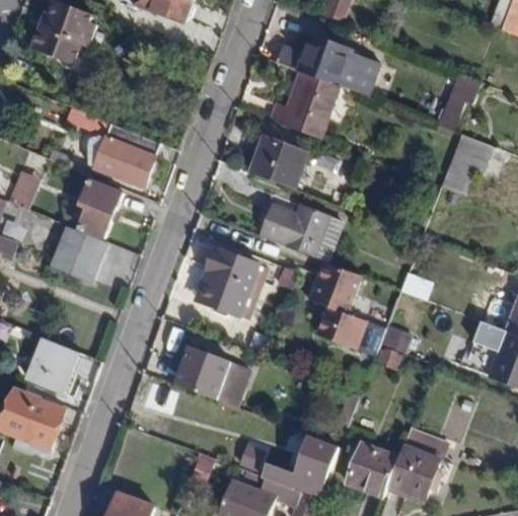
[(131,0),(183,19),(191,0),(131,0)]
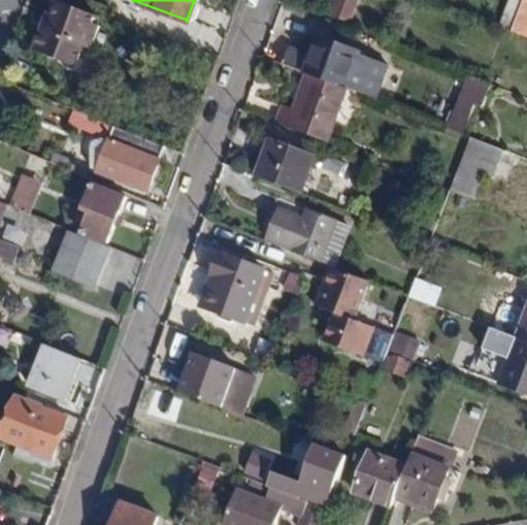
[(333,13),(350,20),(357,0),(338,0),(333,13)]
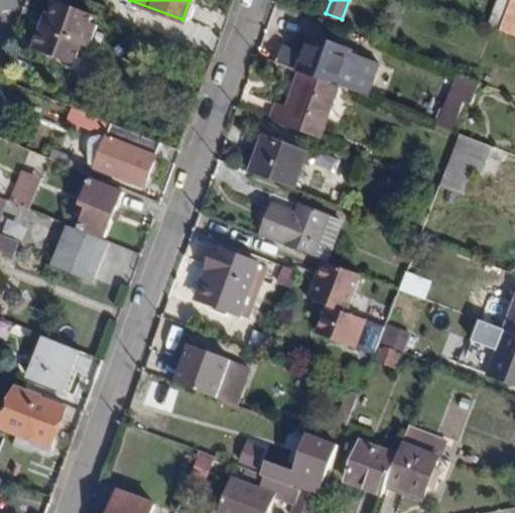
[(499,0),(489,26),(499,30),(510,0),(499,0)]
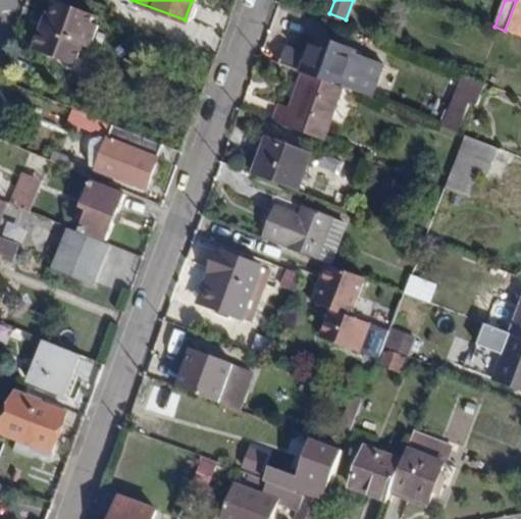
[(520,37),(520,0),(516,0),(505,31),(520,37)]
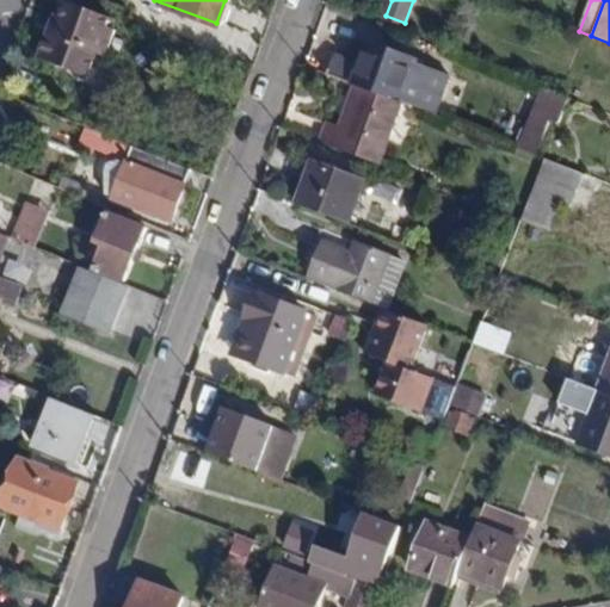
[(37,57),(88,75),(97,53),(104,56),(114,30),(106,28),(110,18),(66,2),(60,20),(54,35),(45,32),(37,57)]
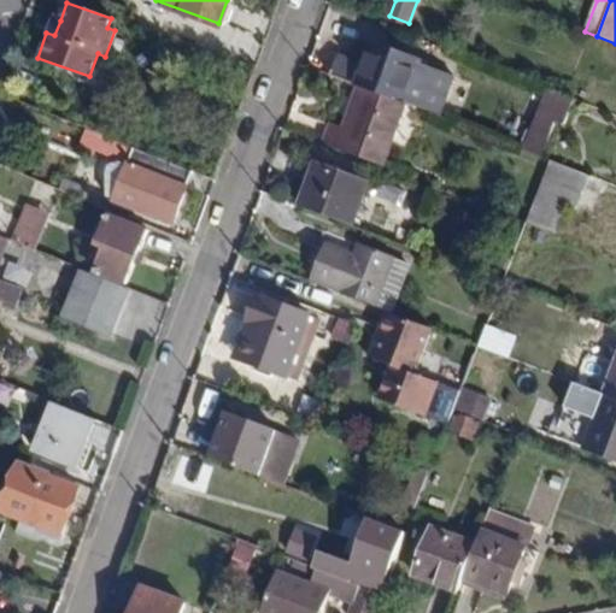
[(46,33),(54,35),(60,21),(52,17),(46,33)]
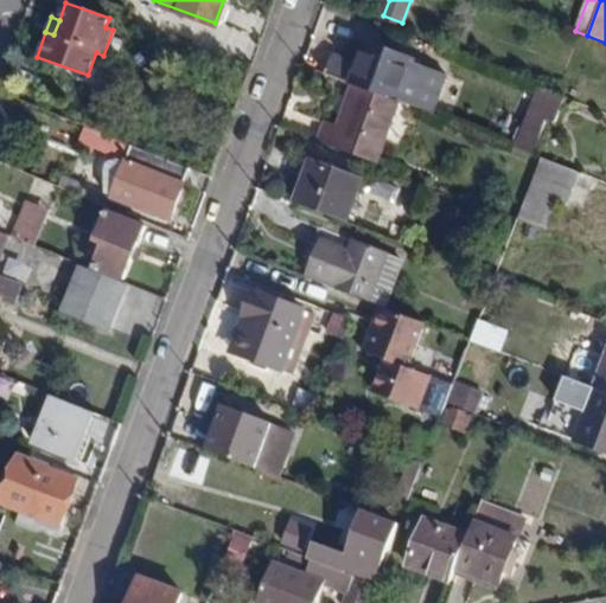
[(431,115),(445,76),(413,63),(414,58),(368,40),(358,64),(332,55),(325,72),(353,84),(401,102),(431,115)]
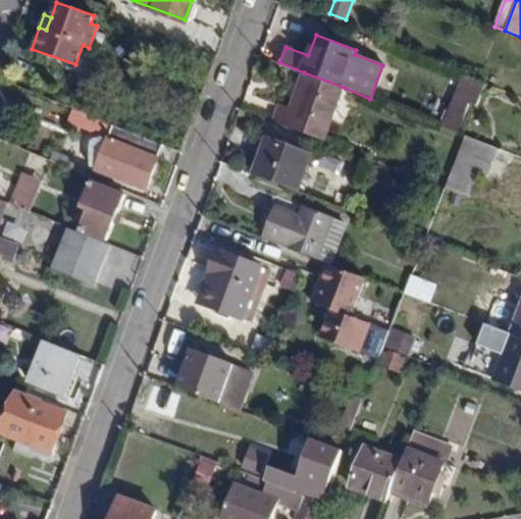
[(272,120),(323,140),(345,88),(304,72),(290,106),(279,103),(272,120)]
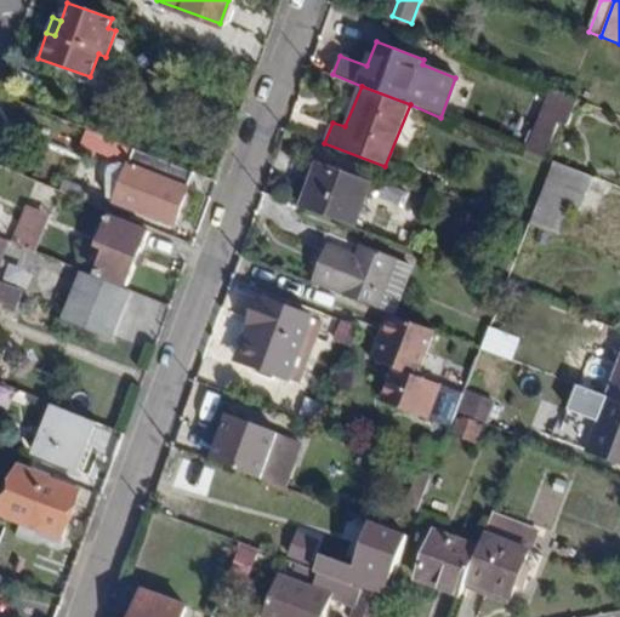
[(556,123),(566,126),(576,98),(551,89),(534,130),(550,136),(556,123)]
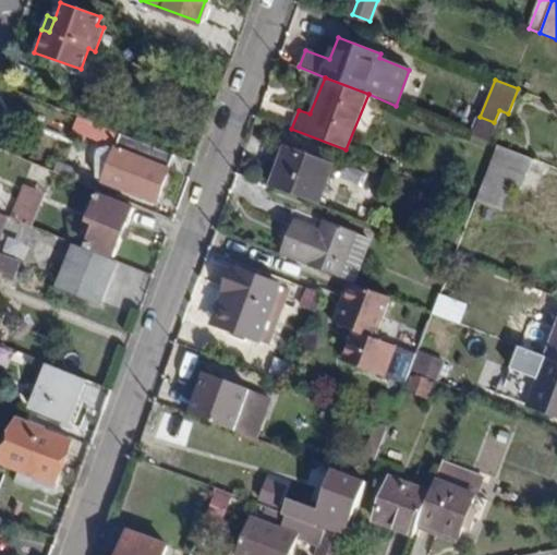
[(98,178),(157,200),(174,154),(87,119),(81,135),(106,144),(98,148),(96,155),(98,178)]
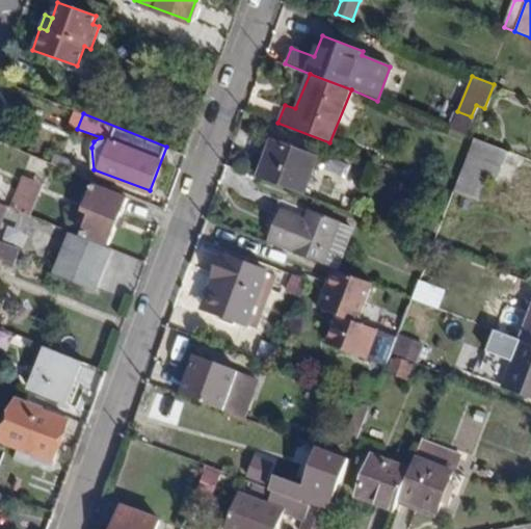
[(487,177),(495,179),(506,151),(472,137),(451,190),(478,201),(487,177)]
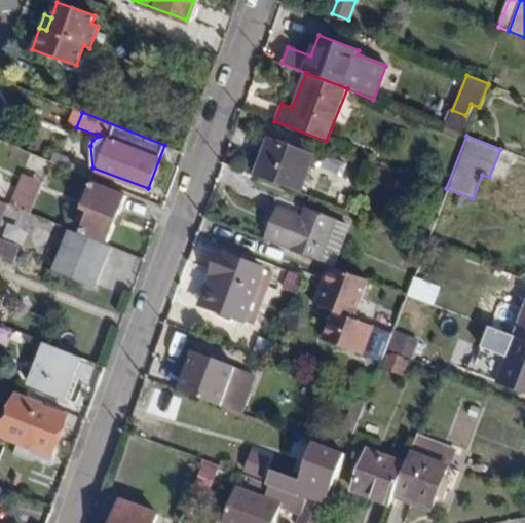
[(254,174),(299,191),(313,155),(267,138),(254,174)]
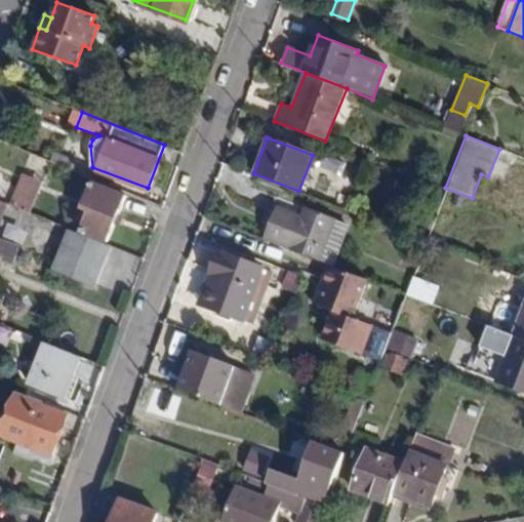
[(74,170),(77,161),(54,152),(50,161),(74,170)]
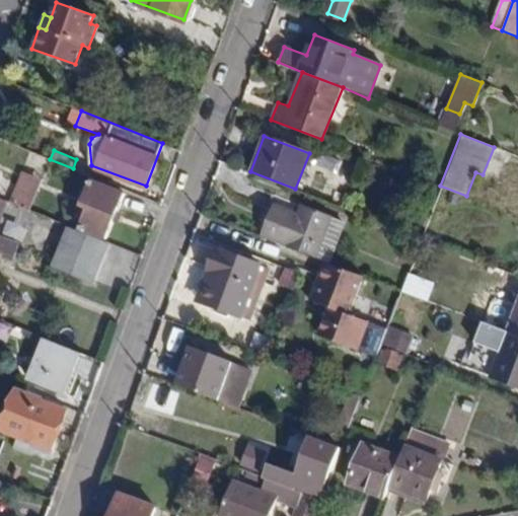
[(22,173),(42,180),(50,159),(30,152),(22,173)]
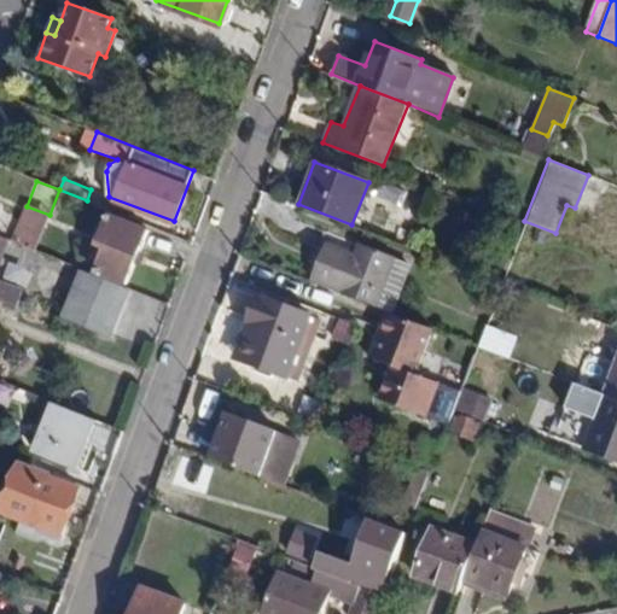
[(13,241),(35,250),(50,215),(27,206),(13,241)]
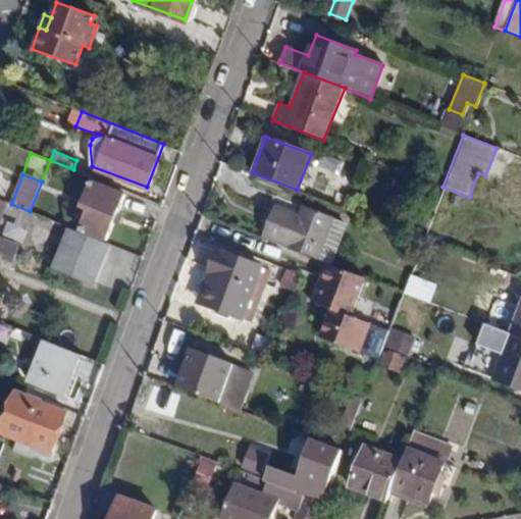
[(82,229),(106,239),(125,194),(94,180),(82,208),(90,211),(82,229)]
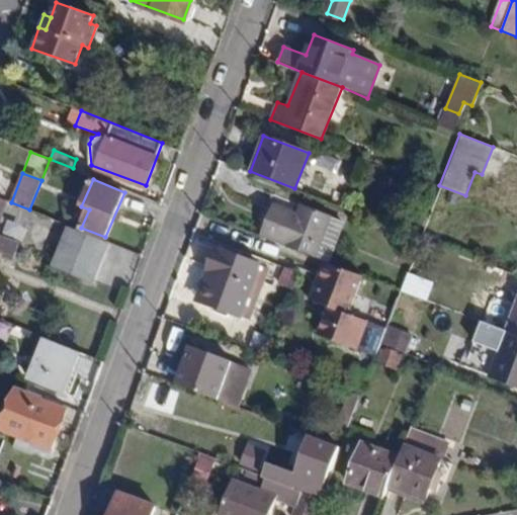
[(324,261),(325,261),(337,230),(331,228),(335,217),(299,204),(294,218),(269,207),(258,236),(324,261)]
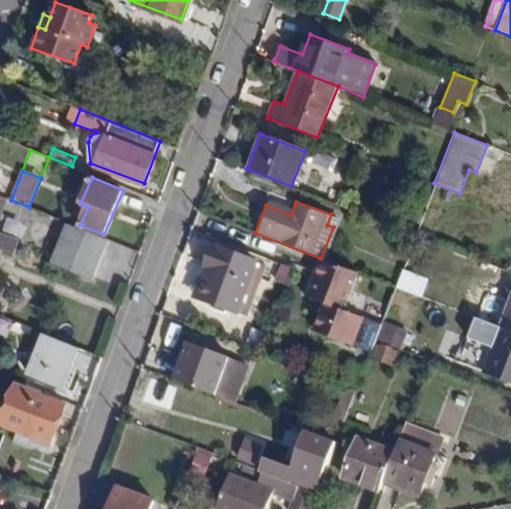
[(54,261),(91,276),(107,239),(70,224),(54,261)]
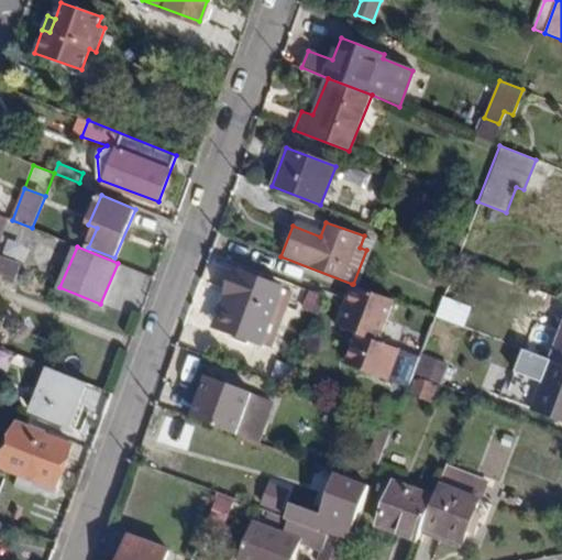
[(18,262),(0,254),(0,275),(1,274),(11,277),(18,262)]
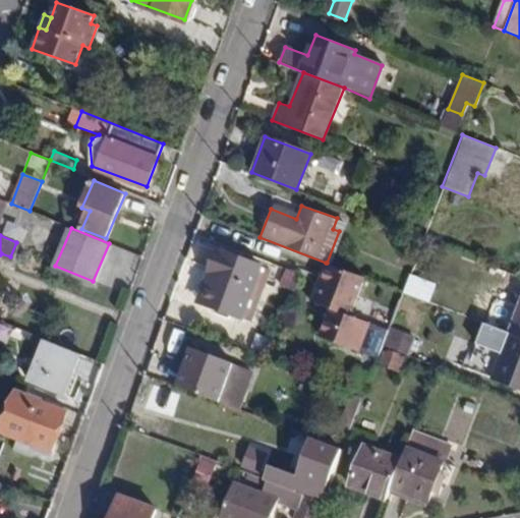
[(212,266),(216,268),(222,251),(218,250),(212,266)]
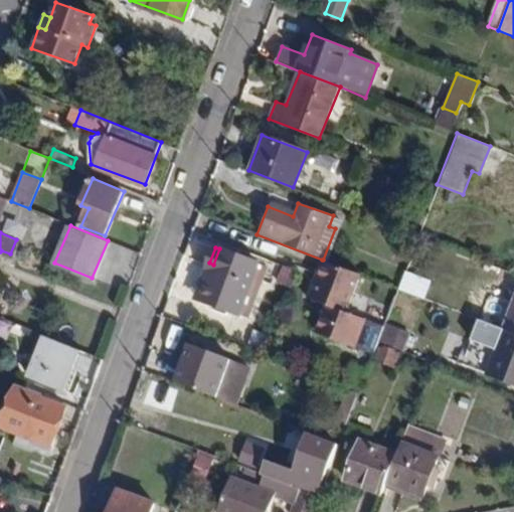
[(201,296),(226,307),(244,259),(219,248),(213,265),(209,263),(208,266),(213,268),(206,286),(205,286),(201,296)]
